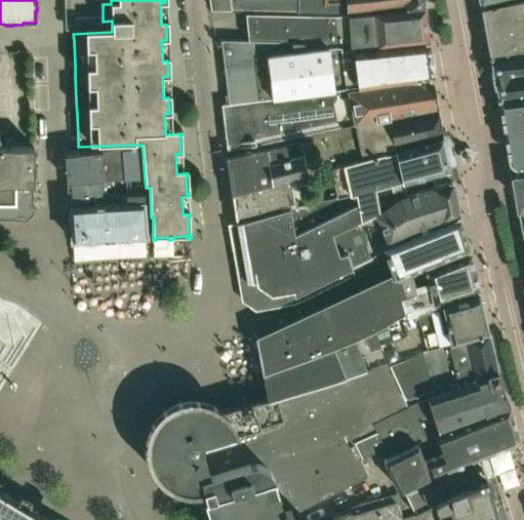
[(209,0),(211,12),(298,15),(297,0),(209,0)]
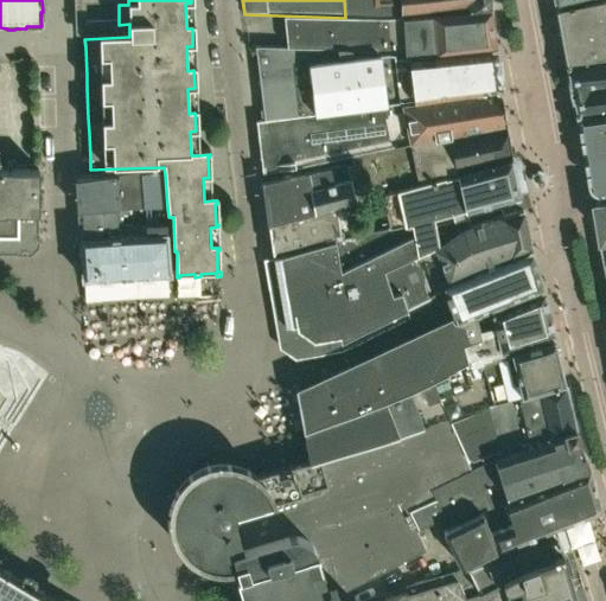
[(344,0),(345,18),(345,21),(400,24),(492,16),(491,0),(344,0)]
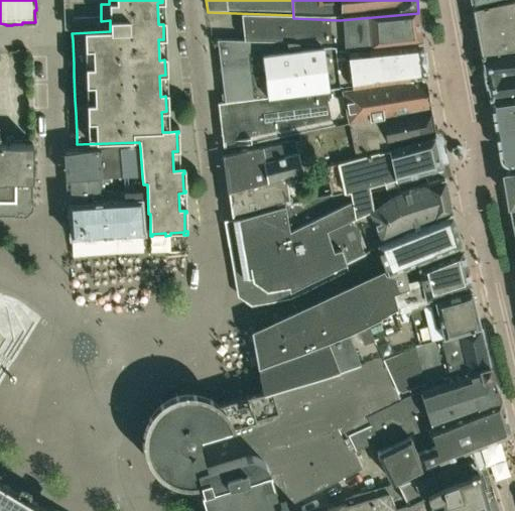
[(514,0),(476,0),(479,9),(514,0)]
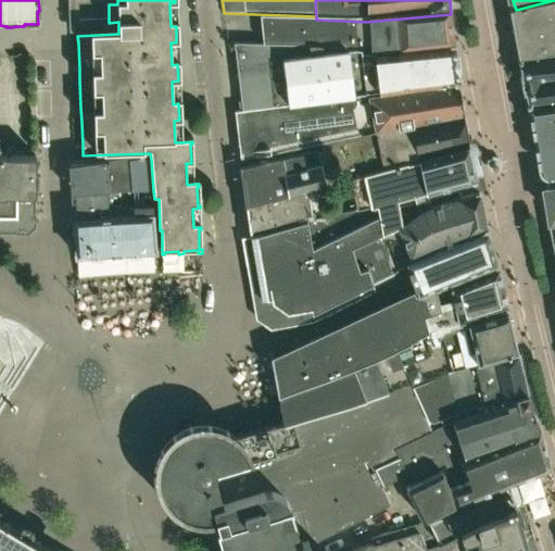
[(554,1),(516,11),(519,34),(554,29),(554,1)]
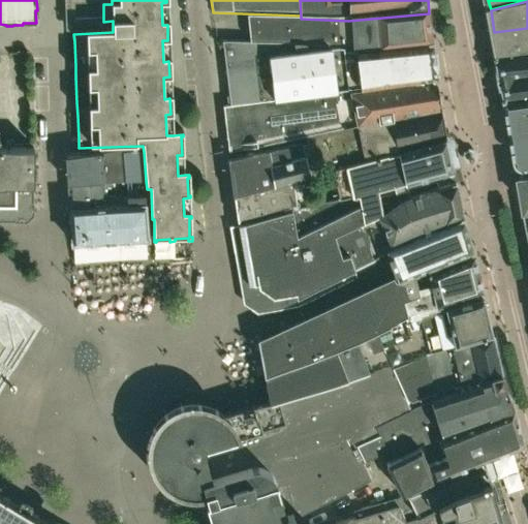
[(330,49),(343,51),(343,53),(349,52),(358,53),(433,44),(429,13),(348,21),(301,19),(301,20),(248,19),(251,44),(298,45),(330,49)]
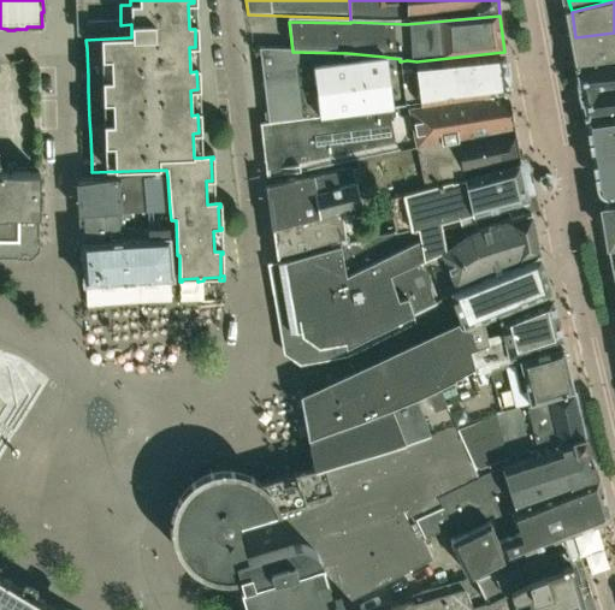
[(614,33),(575,37),(581,65),(614,60),(614,33)]
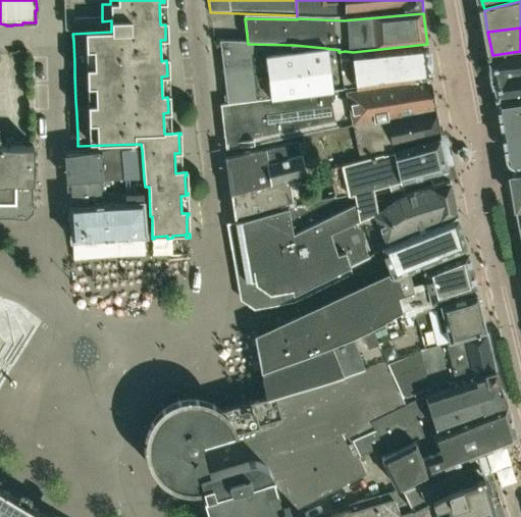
[(431,81),(426,45),(349,54),(339,55),(339,52),(339,50),(325,48),(294,45),(248,44),(248,45),(220,44),(227,107),(270,102),(326,96),(346,93),(356,91),(431,81)]
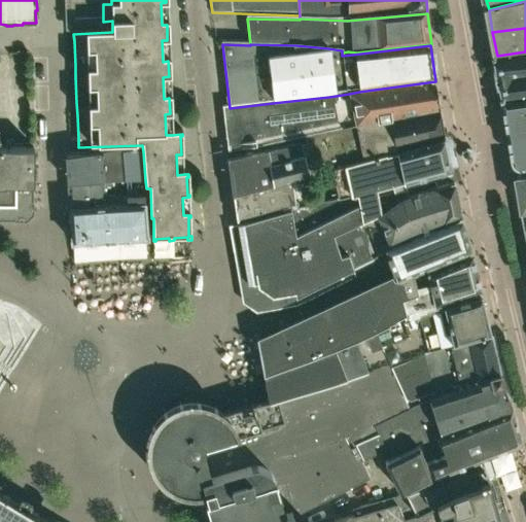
[(525,54),(497,58),(507,104),(525,101),(525,54)]
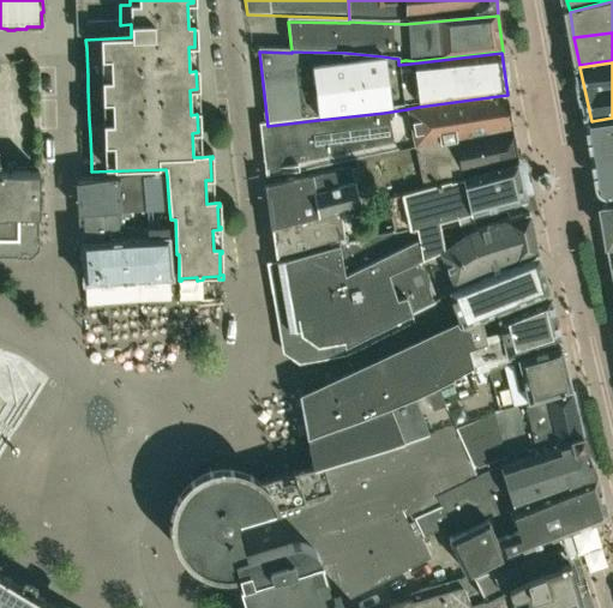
[(266,181),(319,169),(355,162),(414,149),(415,151),(416,150),(514,131),(508,96),(407,110),(407,109),(384,113),(318,120),(268,126),(259,127),(266,181)]
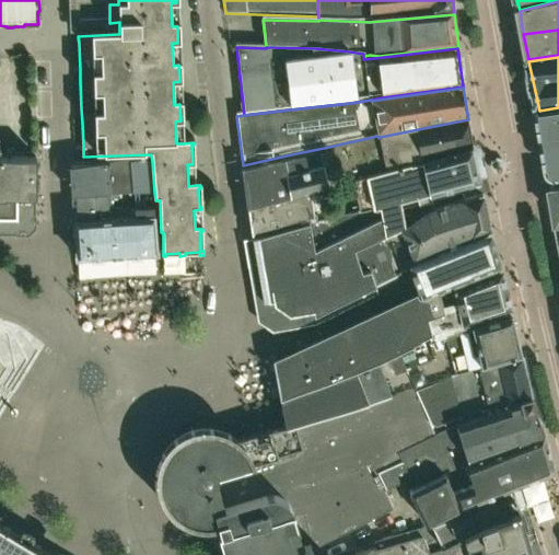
[(558,107),(539,111),(551,182),(558,180),(558,107)]
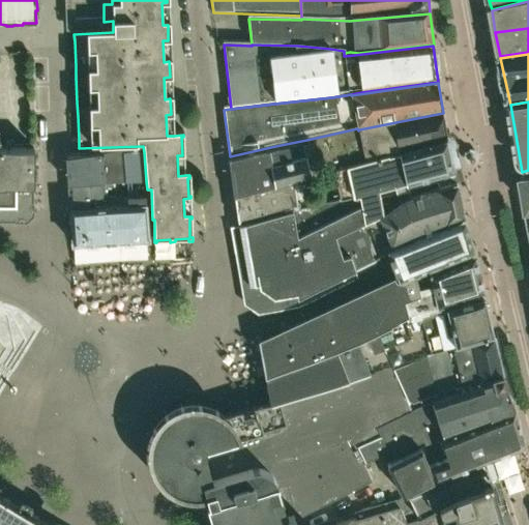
[(302,148),(288,151),(290,164),(306,161),(311,178),(365,164),(448,141),(443,113),(359,129),(358,130),(357,128),(306,140),(309,148),(303,149),(302,148)]
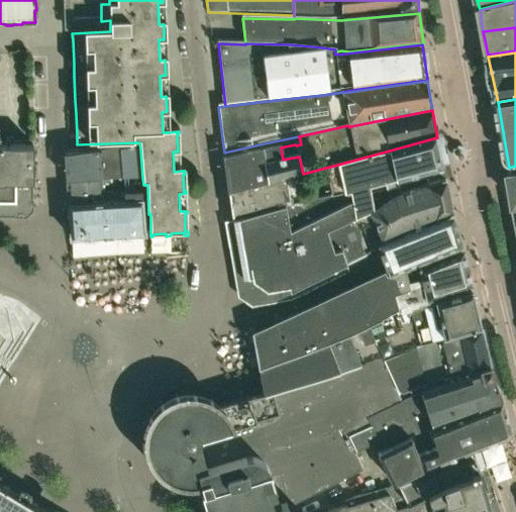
[(339,166),(324,170),(332,200),(340,198),(345,196),(350,195),(370,190),(371,197),(427,181),(444,176),(443,171),(437,142),(437,139),(390,152),(339,166)]
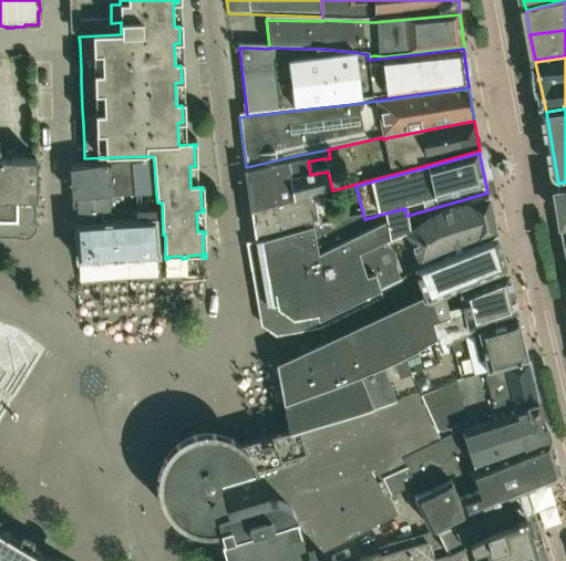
[(37,163),(34,163),(0,162),(0,242),(24,242),(37,231),(37,163)]
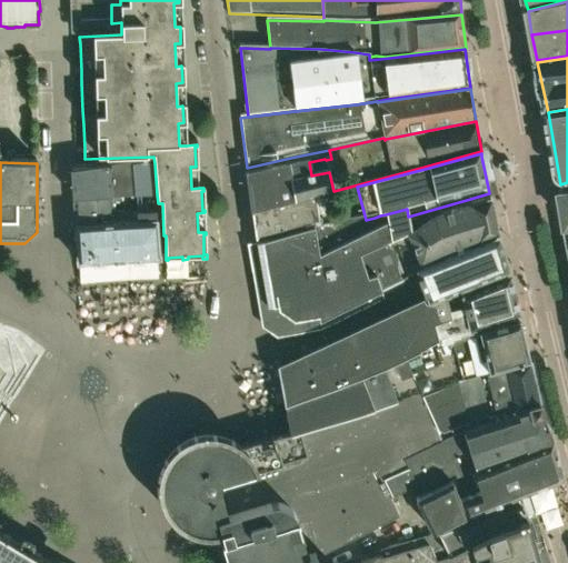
[(249,174),(247,174),(252,214),(315,198),(326,195),(335,193),(334,191),(329,172),(311,176),(309,162),(249,174)]
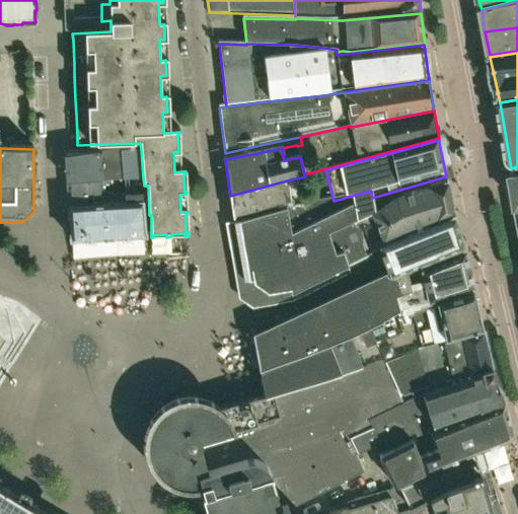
[(122,149),(65,157),(71,238),(71,242),(145,236),(142,195),(125,196),(125,203),(112,204),(111,198),(99,199),(99,188),(109,188),(109,181),(124,179),(122,149)]
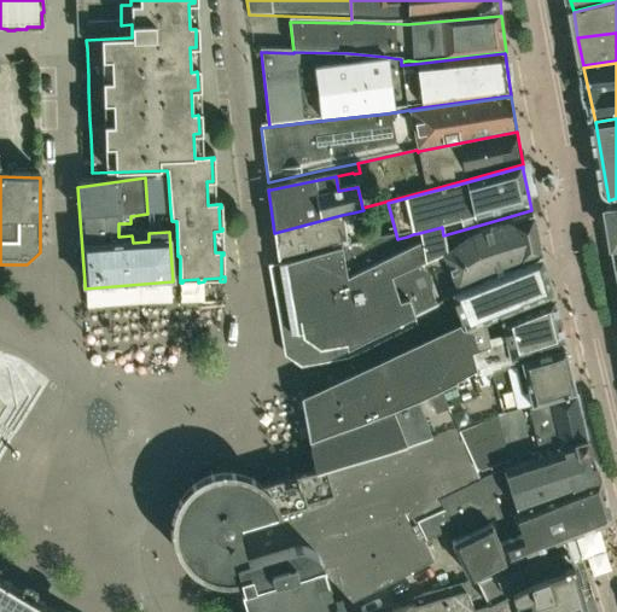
[(342,215),(274,233),(278,262),(345,245),(361,240),(354,213),(342,215)]
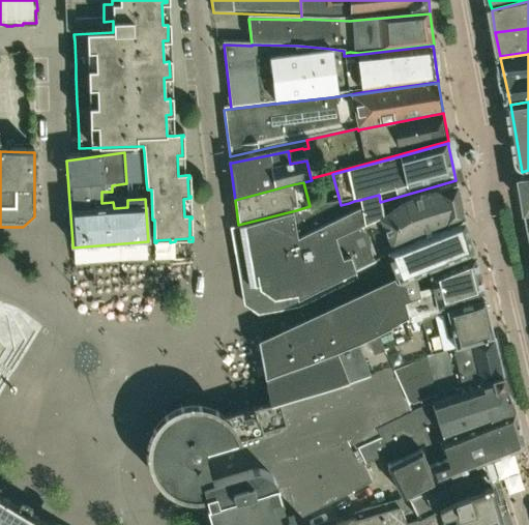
[(383,219),(379,221),(380,222),(390,253),(394,251),(393,248),(412,237),(464,220),(458,187),(406,203),(383,219)]
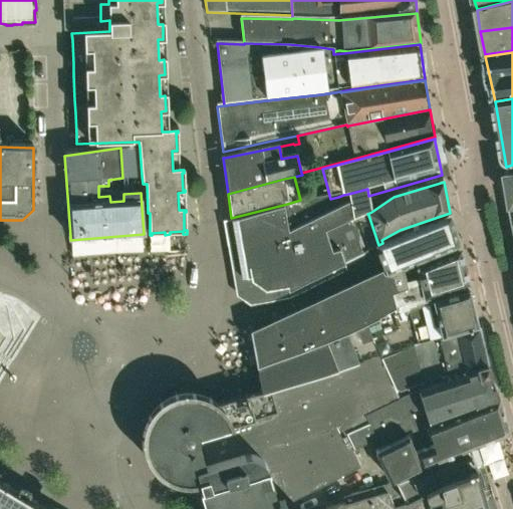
[(302,205),(232,223),(242,280),(270,300),(290,297),(289,291),(293,290),(345,265),(340,252),(332,254),(325,233),(354,219),(371,211),(368,196),(367,189),(348,194),(343,195),(338,197),(330,199),(321,201),(303,206),(302,205)]
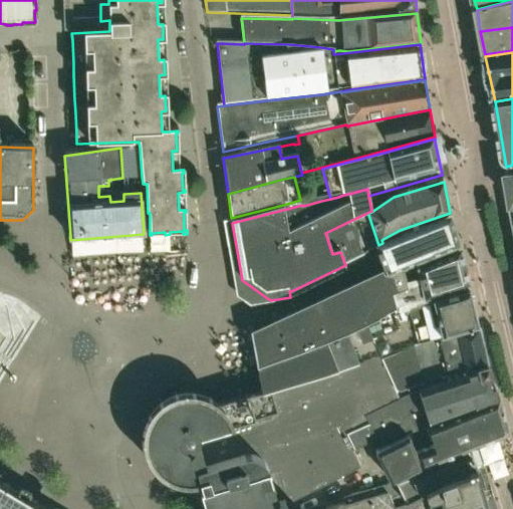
[(354,219),(325,233),(332,254),(340,252),(345,265),(364,256),(375,248),(375,246),(378,245),(368,215),(367,214),(371,212),(371,211),(354,219)]
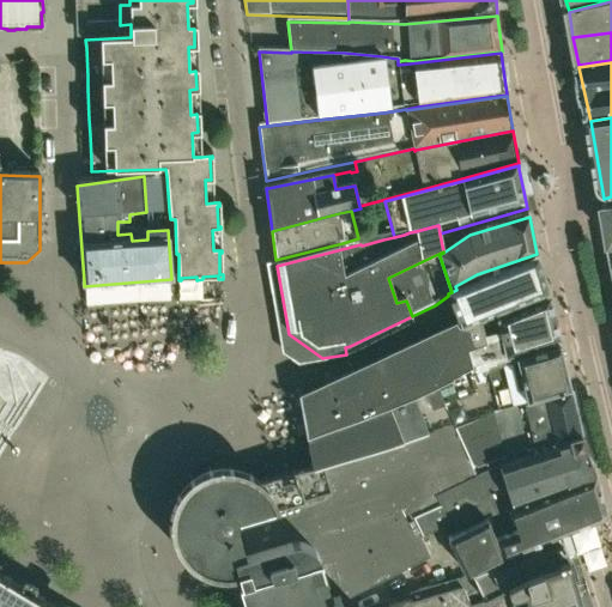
[(452,292),(448,293),(448,296),(456,315),(461,327),(462,332),(495,319),(547,298),(546,296),(547,295),(546,291),(545,284),(539,266),(537,258),(456,290),(452,292)]
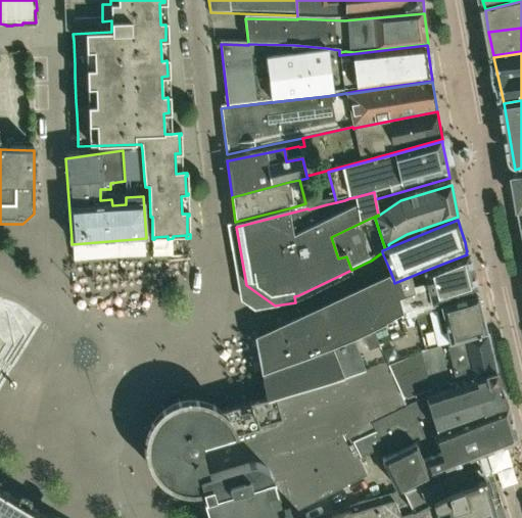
[(422,272),(394,283),(405,314),(439,304),(477,293),(477,292),(468,253),(467,254),(422,272)]
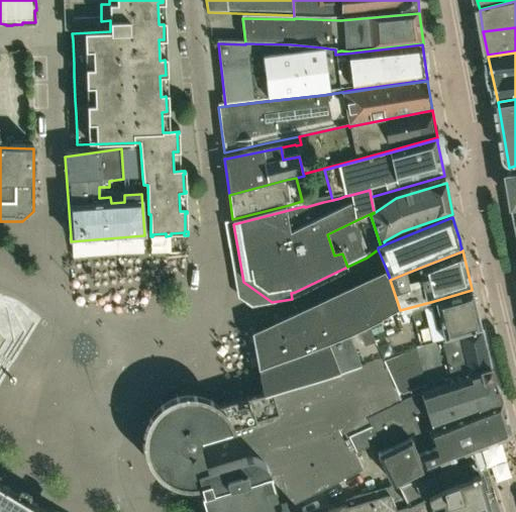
[(254,337),(252,338),(258,363),(258,364),(259,369),(342,337),(385,318),(384,317),(391,314),(400,310),(390,280),(389,276),(387,277),(385,278),(377,282),(366,287),(365,287),(363,288),(343,297),(342,297),(340,298),(341,298),(321,307),(318,308),(319,308),(299,317),(297,318),(277,327),(275,328),(254,337)]
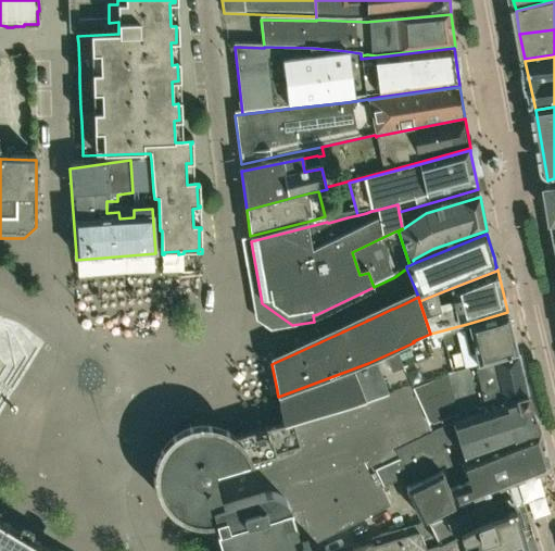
[(368,363),(278,397),(278,399),(284,425),(361,402),(412,386),(444,375),(478,366),(518,355),(508,314),(507,312),(467,324),(430,334),(420,338),(413,341),(414,342),(368,363)]
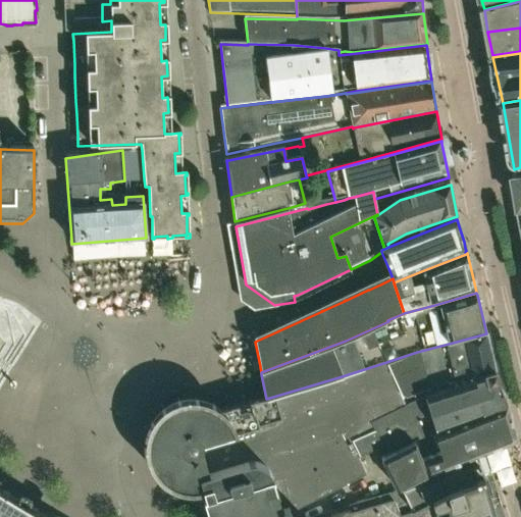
[(408,400),(429,392),(495,371),(486,334),(448,346),(448,347),(419,355),(388,367),(402,398),(408,400)]
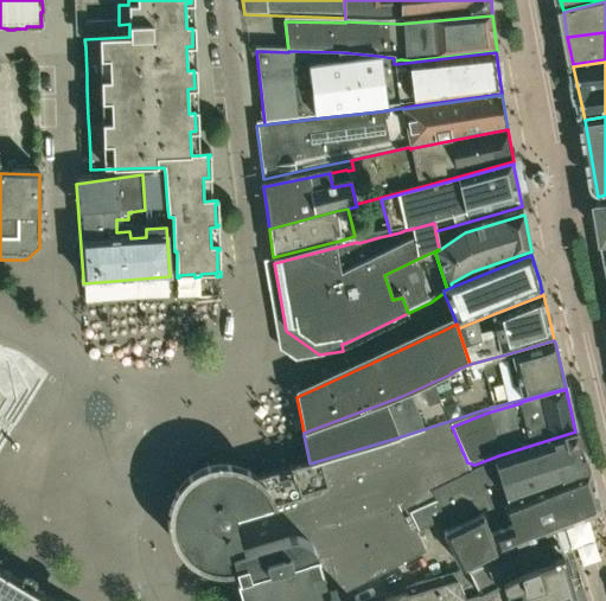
[(427,555),(419,534),(410,516),(435,504),(432,494),(489,467),(503,462),(499,455),(474,465),(467,462),(452,427),(450,421),(394,439),(310,464),(292,468),(262,477),(263,478),(257,479),(255,477),(253,475),(248,472),(244,471),(241,470),(237,468),(234,467),(230,467),(224,466),(221,466),(217,466),(214,467),(210,468),(203,470),(199,472),(197,473),(193,475),(185,481),(183,484),(180,487),(178,490),(176,496),(173,499),(172,504),(171,509),(170,512),(170,519),(170,523),(170,526),(171,530),(172,537),(173,541),(176,545),(178,549),(180,552),(183,555),(185,558),(189,561),(192,564),(196,567),(199,568),(203,569),(208,571),(211,573),(216,573),(219,574),(223,574),(228,574),(233,573),(237,571),(240,580),(236,580),(242,600),(333,600),(342,598),(427,555)]
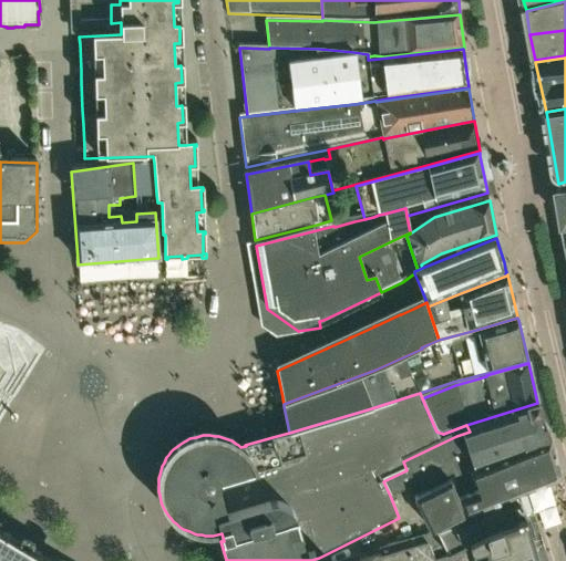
[(391,498),(393,497),(415,487),(417,489),(425,490),(454,477),(455,480),(472,473),(477,467),(522,452),(523,454),(551,443),(537,403),(466,425),(470,432),(456,436),(403,461),(407,470),(383,481),(391,498)]
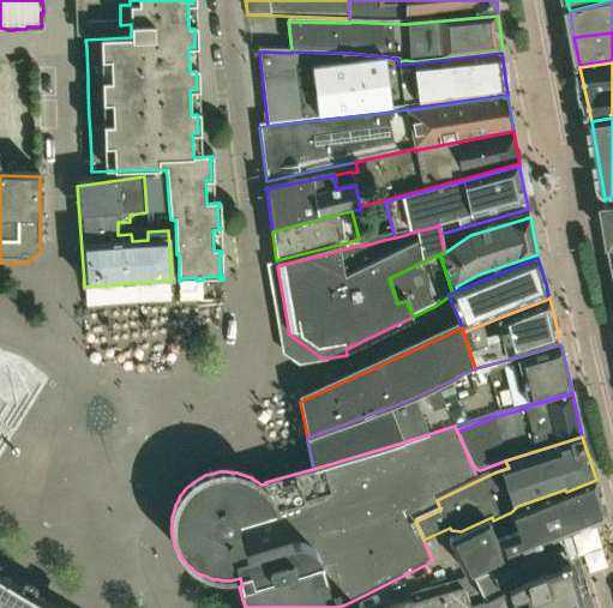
[(467,579),(474,576),(494,565),(559,540),(559,537),(605,522),(608,516),(596,480),(566,492),(565,489),(517,506),(511,512),(517,534),(497,541),(490,523),(450,542),(467,579)]
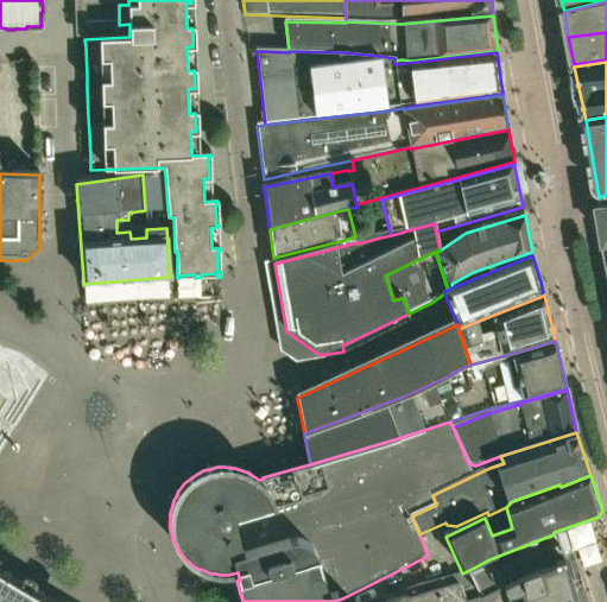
[(606,562),(596,524),(574,530),(586,574),(606,568),(606,562)]
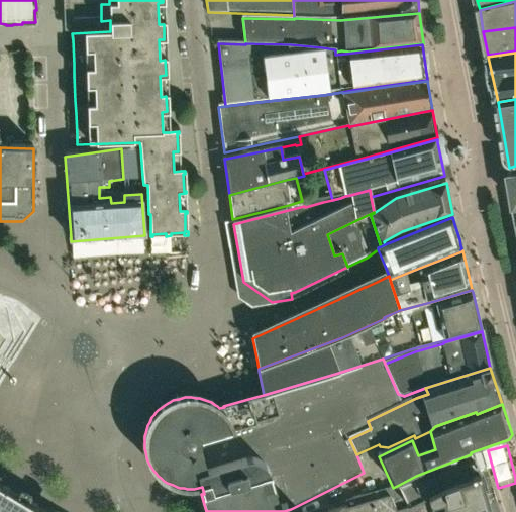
[(355,509),(349,511),(496,511),(489,488),(484,489),(479,473),(478,473),(472,456),(401,488),(399,485),(393,488),(394,489),(387,492),(386,491),(352,501),(355,509)]
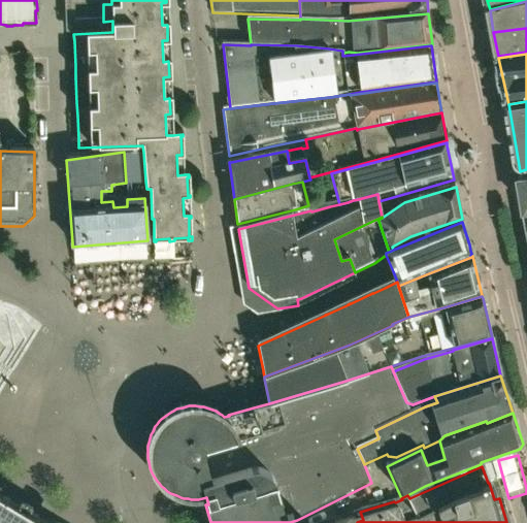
[(0,496),(0,522),(41,522),(27,514),(17,507),(0,496)]
